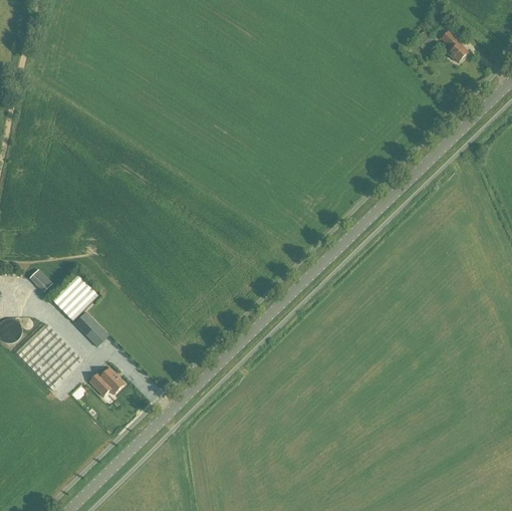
[(458,61),(467,51),(458,42),(459,41),(447,30),(440,37),(451,48),(447,53),(452,57),(453,56),(458,61)]
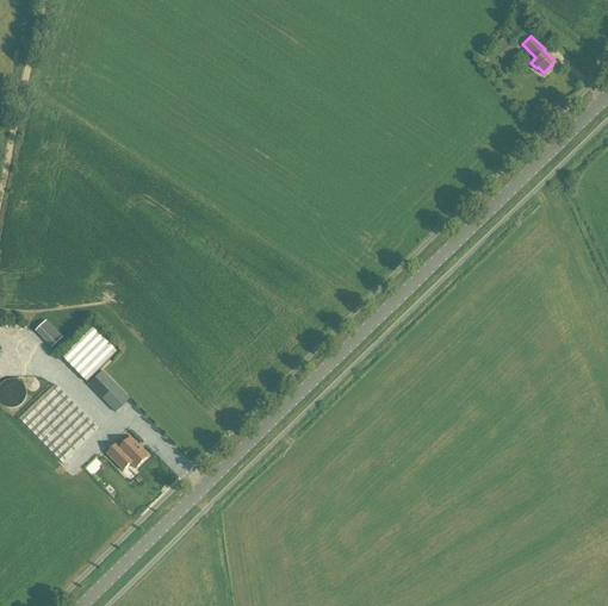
[(37,326),(54,345),(66,335),(49,316),(37,326)]
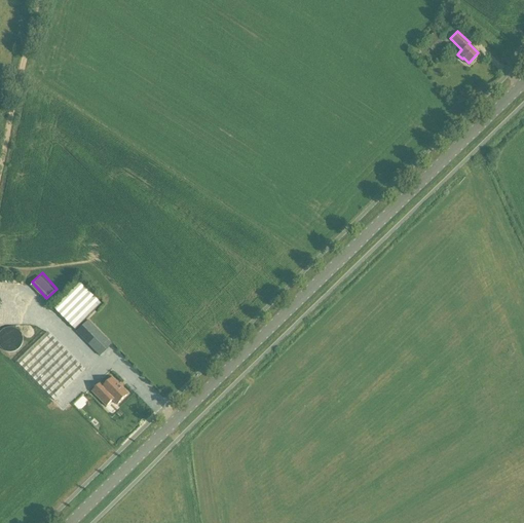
[(74,328),(101,302),(86,288),(52,306),(74,328)]
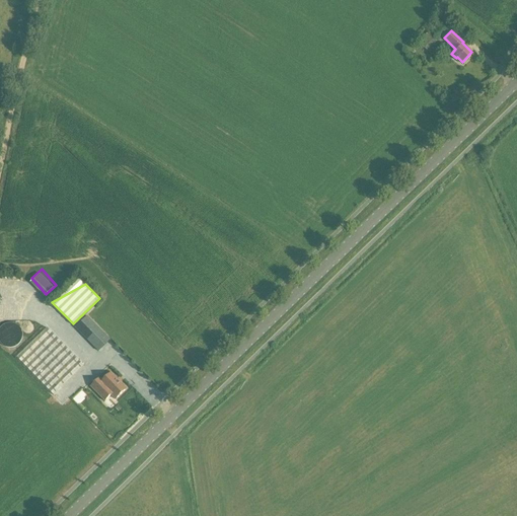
[(97,349),(108,338),(86,313),(75,325),(97,349)]
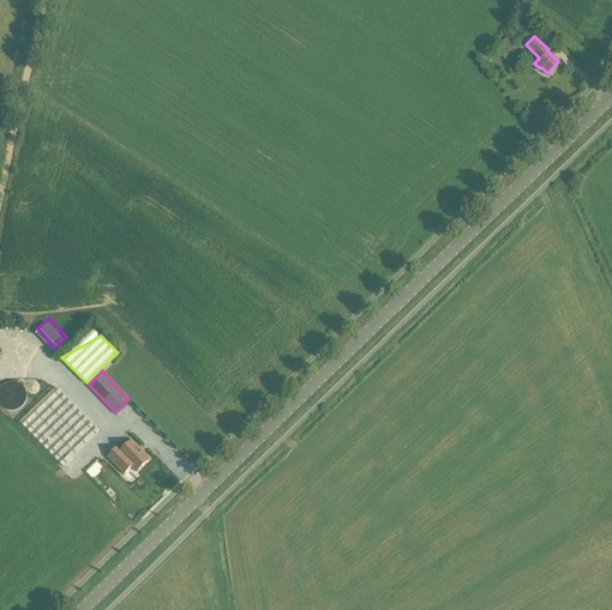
[(10,378),(7,379),(5,379),(3,380),(0,381),(0,404),(1,405),(3,406),(5,408),(7,408),(10,408),(12,408),(15,406),(17,405),(19,404),(21,403),(23,400),(23,398),(24,396),(24,393),(24,391),(23,388),(23,386),(21,384),(19,381),(17,380),(15,379),(12,379),(10,378)]
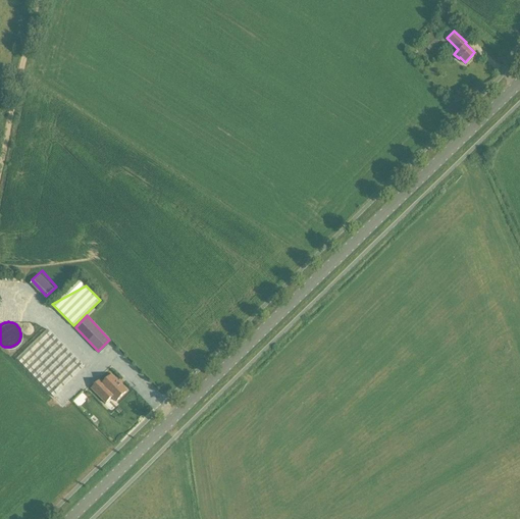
[(53,395),(84,365),(47,327),(16,357),(53,395)]
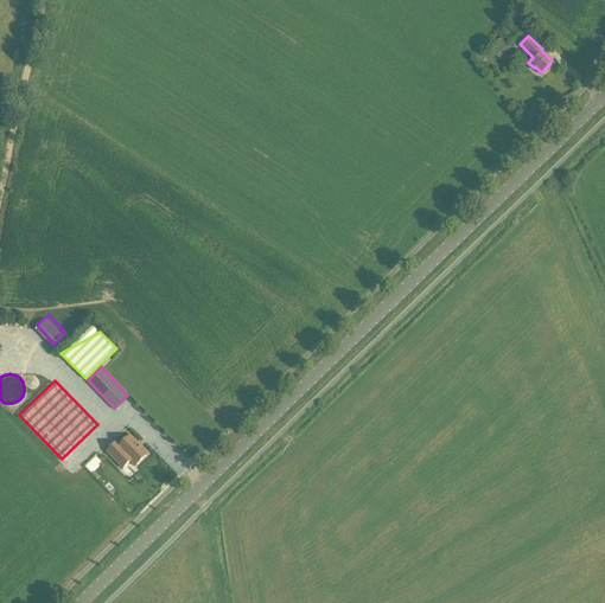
[(147,451),(128,432),(119,443),(115,440),(104,449),(121,466),(128,459),(134,463),(147,451)]
